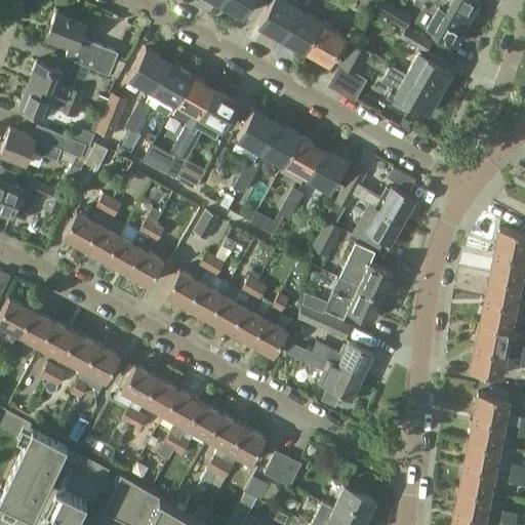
[(218,0),(218,1),(242,13),(249,0),(218,0)]
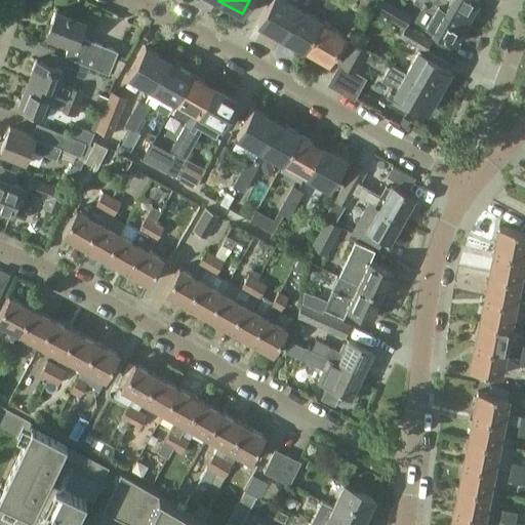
[(270,0),(257,23),(280,36),(296,8),(299,0),(270,0)]
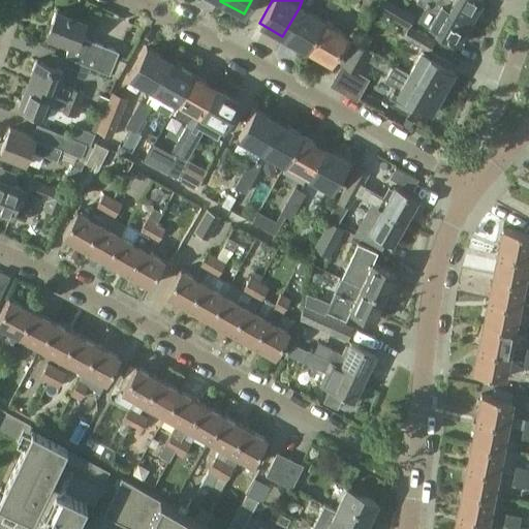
[(327,0),(325,4),(336,9),(341,0),(327,0)]
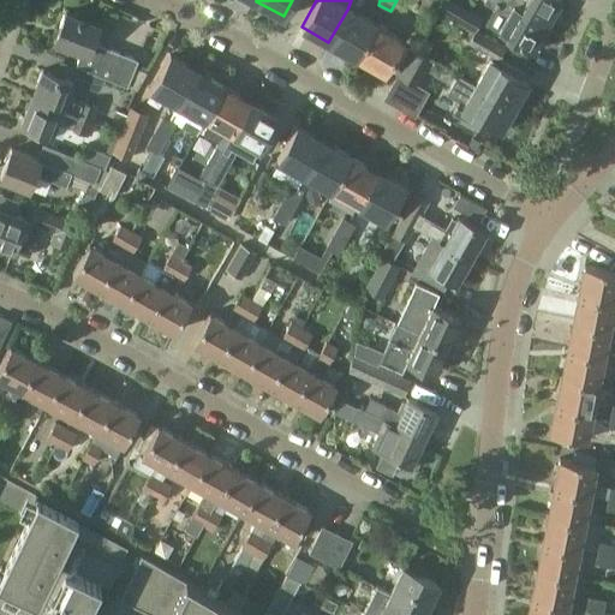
[(453,0),(440,0),(435,7),(464,24),(471,11),(453,0)]
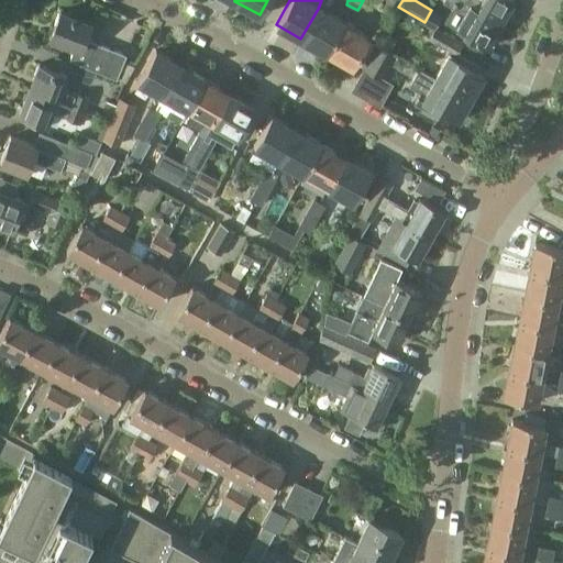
[(460,0),(443,0),(443,1),(452,6),(444,21),(487,45),(488,43),(489,43),(496,33),(495,32),(500,22),(460,0)]
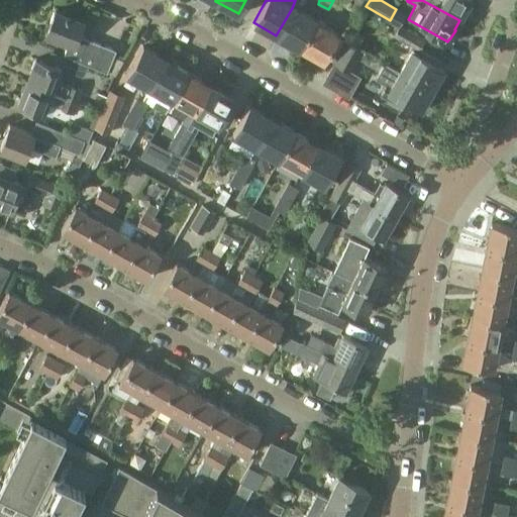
[(422,0),(459,20),(471,0),(422,0)]
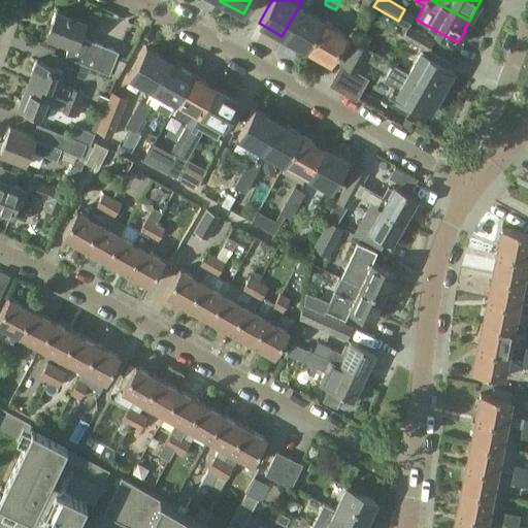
[(305,48),(321,21),(298,8),(282,36),(305,48)]
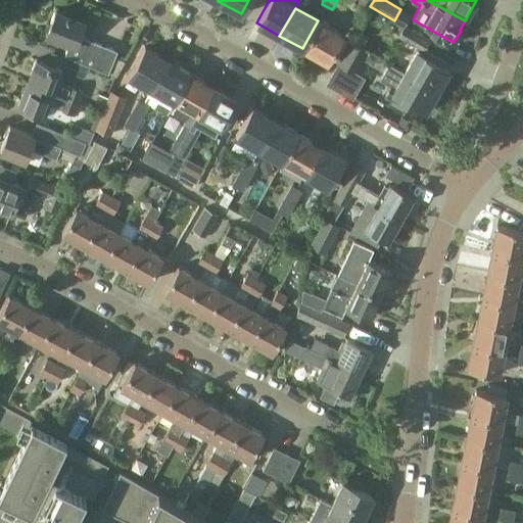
[(54,10),(45,35),(67,44),(62,56),(67,58),(85,65),(106,73),(116,77),(125,61),(111,56),(114,50),(78,37),(83,21),(54,10)]
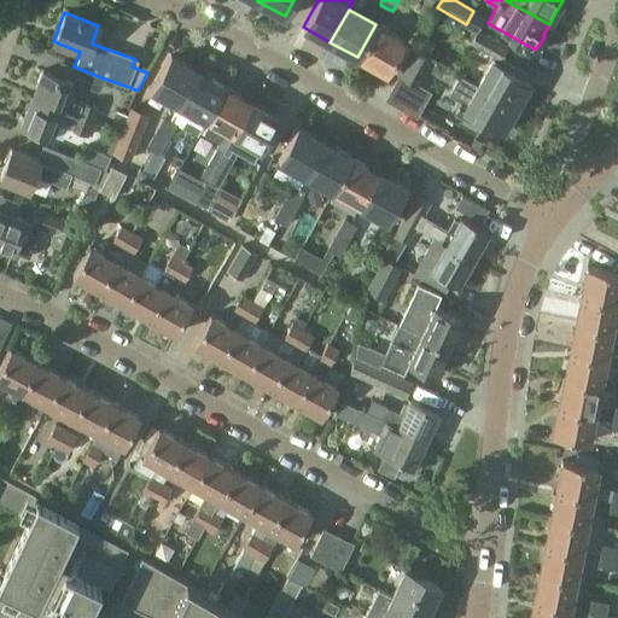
[(389,65),(398,71),(412,48),(402,44),(403,40),(375,24),(357,58),(385,73),(389,65)]
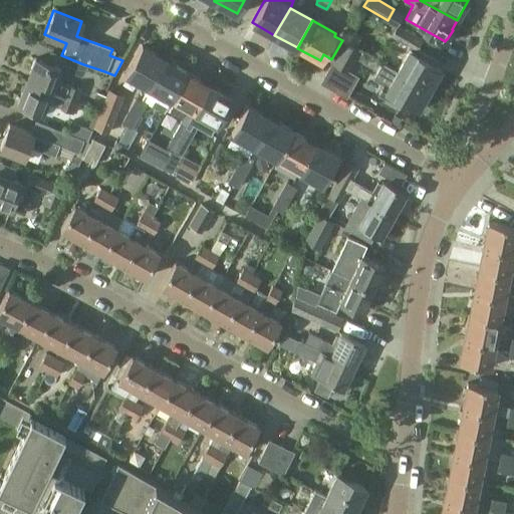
[(420,38),(402,28),(398,26),(392,36),(414,48),(420,38)]
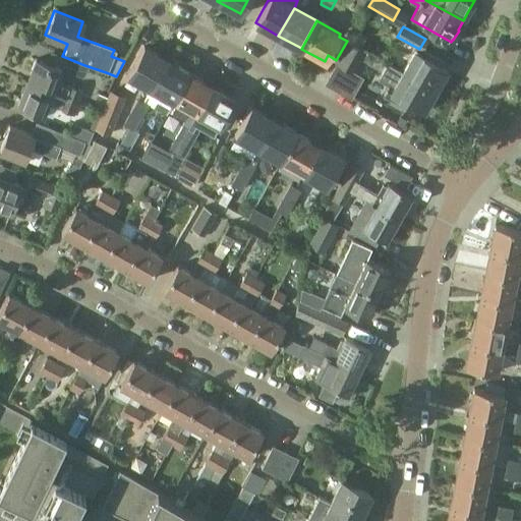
[(348,40),(336,62),(352,71),(364,49),(348,40)]
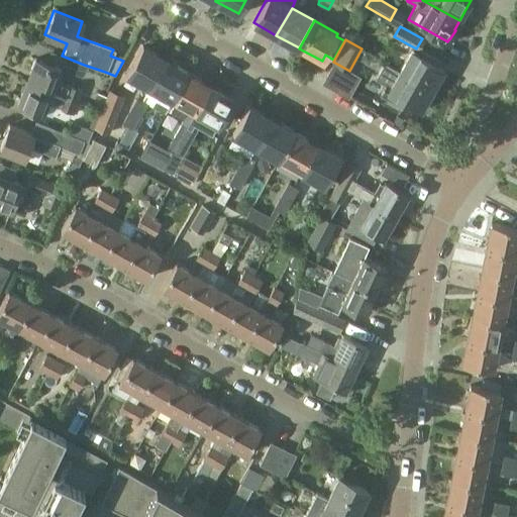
[(141,47),(126,75),(149,88),(165,61),(141,47)]
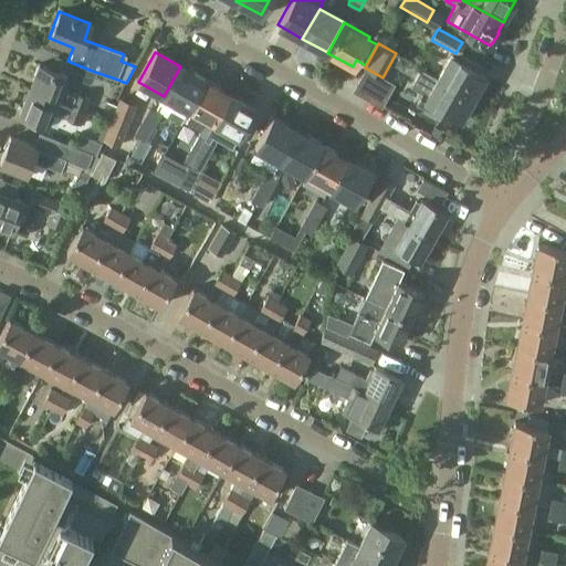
[(449,55),(436,79),(442,82),(472,100),(485,77),(479,73),(482,67),(462,56),(459,62),(453,59),(449,55)]
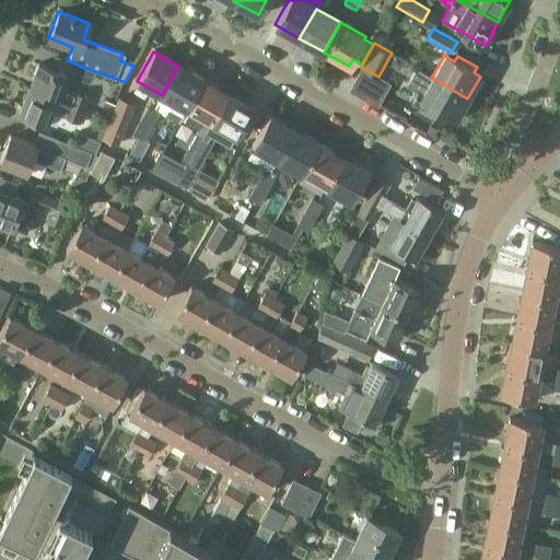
[(55,100),(83,111),(88,100),(59,89),(65,74),(38,63),(27,89),(55,100)]
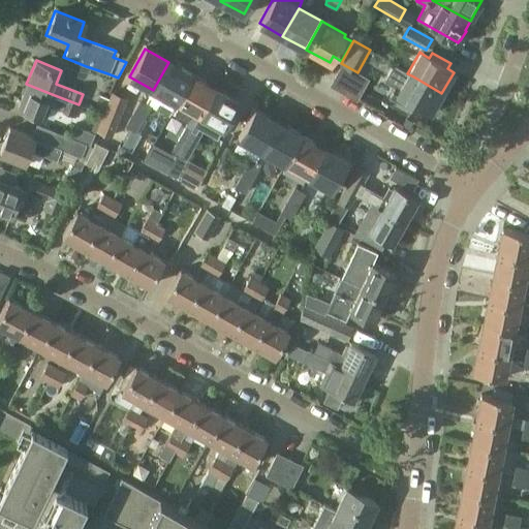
[(168,62),(153,90),(176,102),(192,74),(168,62)]
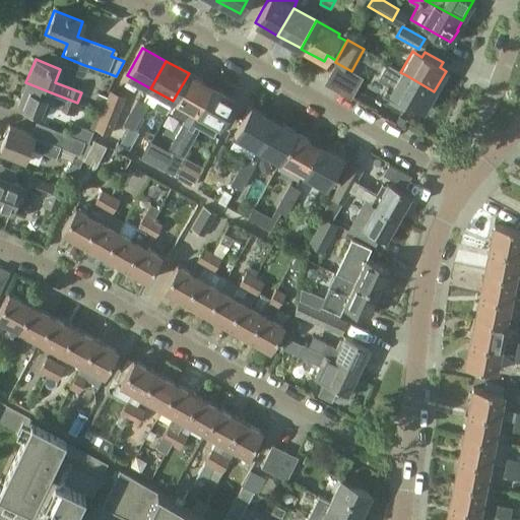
[(386,63),(377,79),(389,86),(386,91),(383,96),(413,114),(415,110),(416,109),(423,112),(434,91),(406,75),(400,72),(391,66),(386,63)]
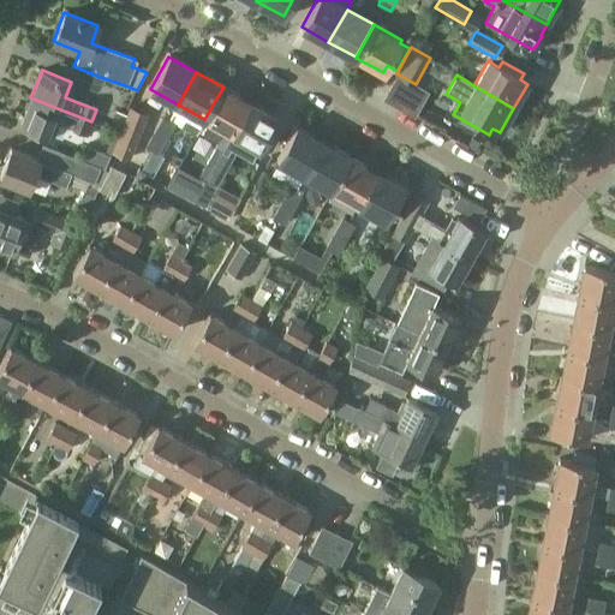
[(204,119),(198,131),(218,143),(215,148),(216,149),(221,151),(231,133),(249,101),(224,87),(204,119)]
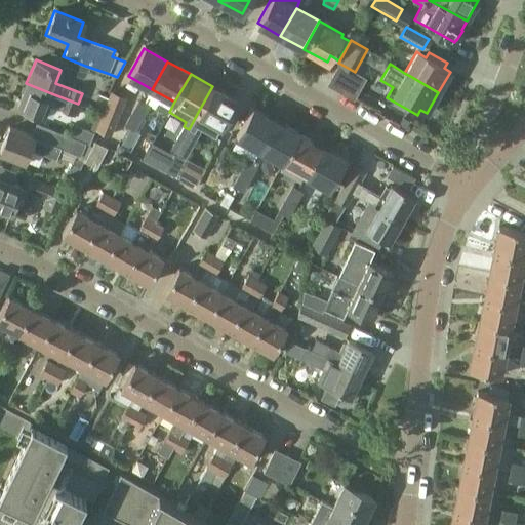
[(74,114),(78,104),(51,93),(26,83),(16,107),(42,117),(47,104),(74,114)]
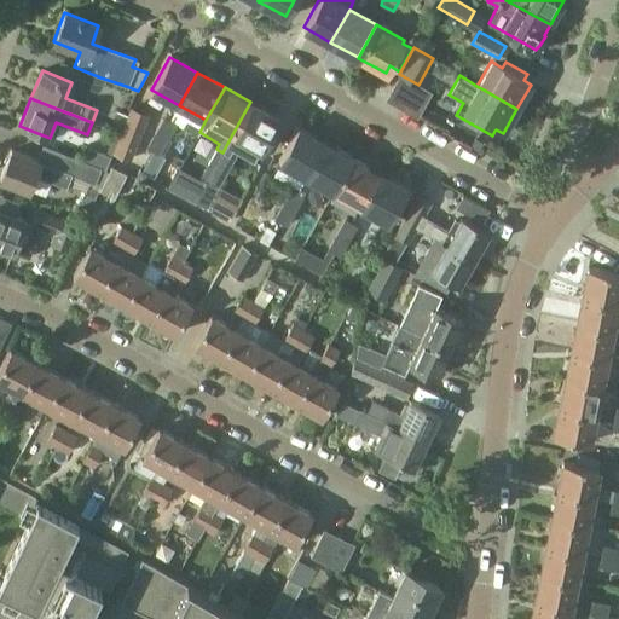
[(232,134),(223,152),(223,154),(229,157),(232,150),(237,152),(254,162),(260,150),(278,117),(250,102),(232,134)]
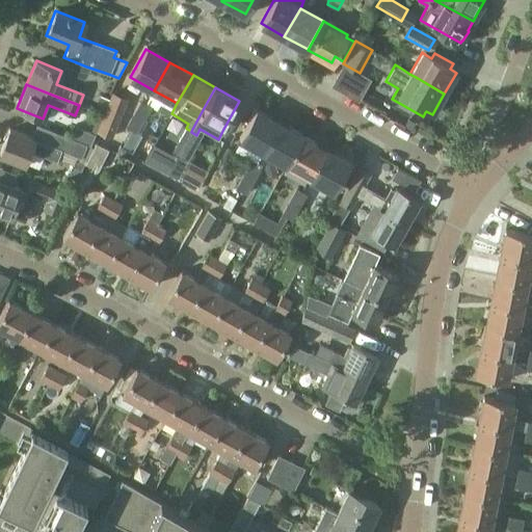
[(110,94),(108,100),(102,115),(96,131),(109,136),(125,99),(110,94)]
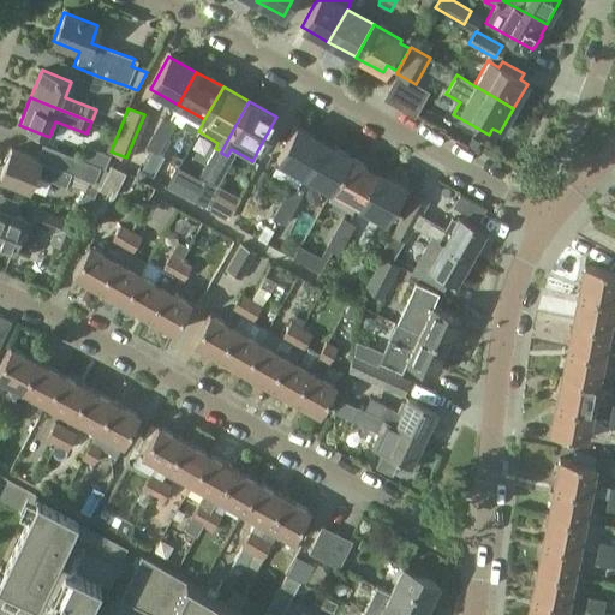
[(118,133),(125,115),(115,111),(108,129),(118,133)]
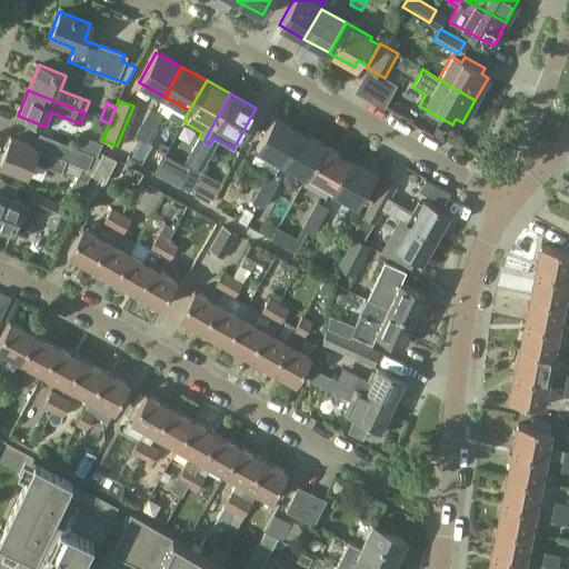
[(140,139),(156,112),(150,109),(136,136),(140,139)]
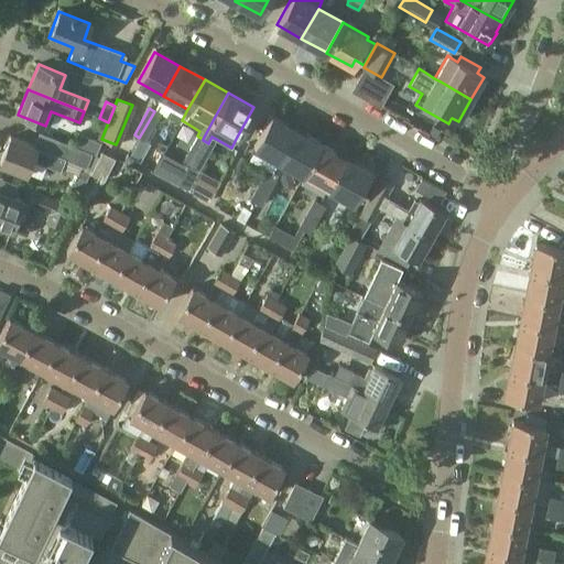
[(144,141),(159,115),(154,111),(139,138),(144,141)]
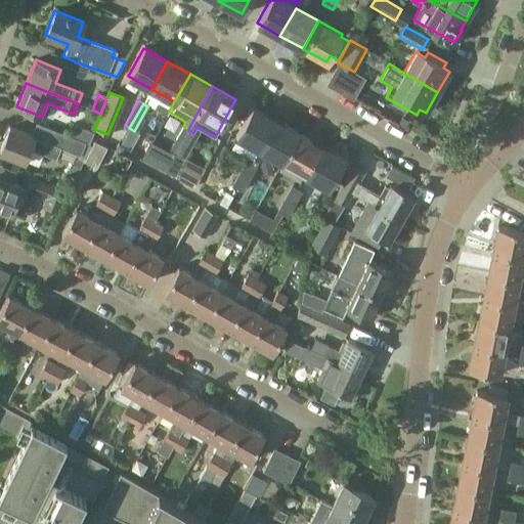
[(258,148),(272,120),(252,108),(235,135),(258,148)]
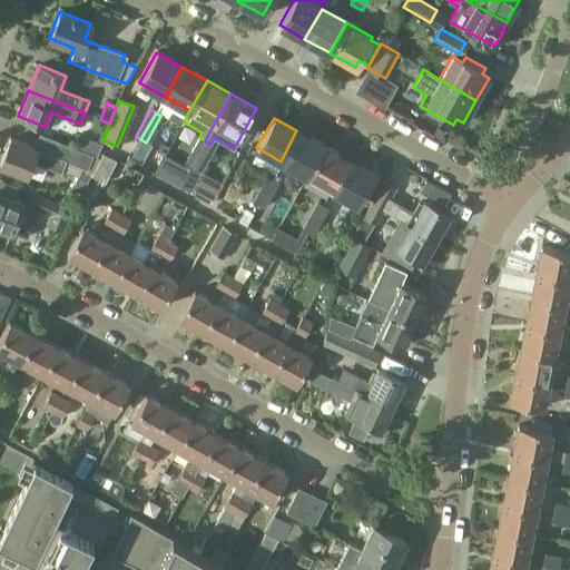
[(306,176),(323,146),(296,130),(281,161),(306,176)]
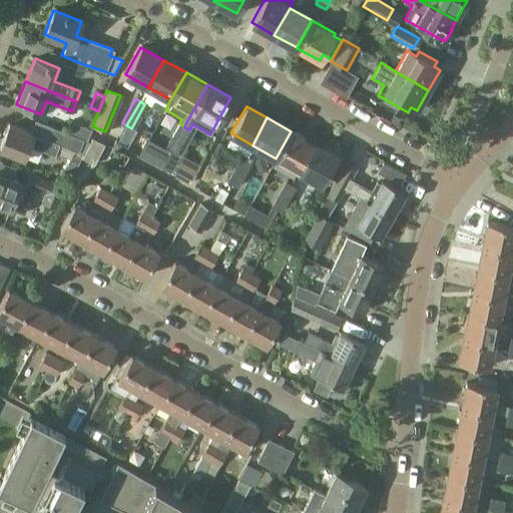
[(86,141),(91,129),(74,123),(69,135),(81,139),(86,141)]
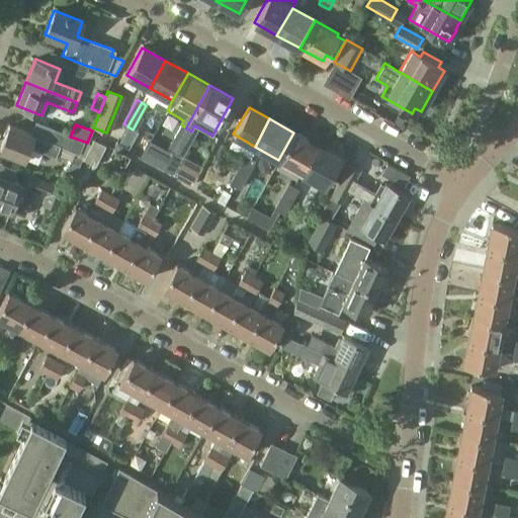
[(182,125),(168,150),(173,152),(182,136),(186,128),(186,127),(182,125)]
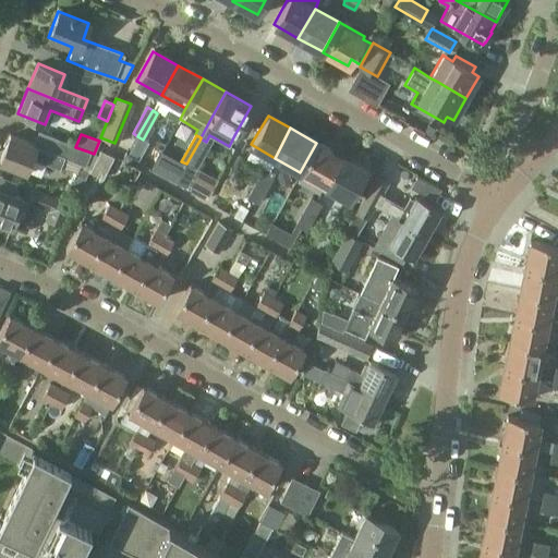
[(9,136),(0,157),(0,160),(25,171),(31,158),(45,164),(59,169),(62,157),(83,165),(88,152),(75,147),(55,138),(49,153),(35,146),(32,145),(9,136)]
